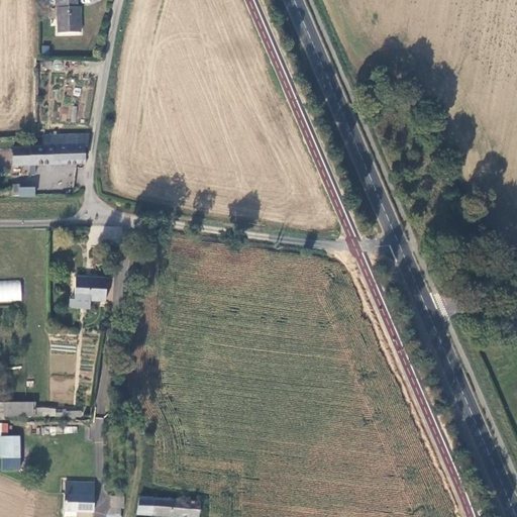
[(77,0),(57,0),(59,33),(81,32),(80,7),(78,7),(77,0)]
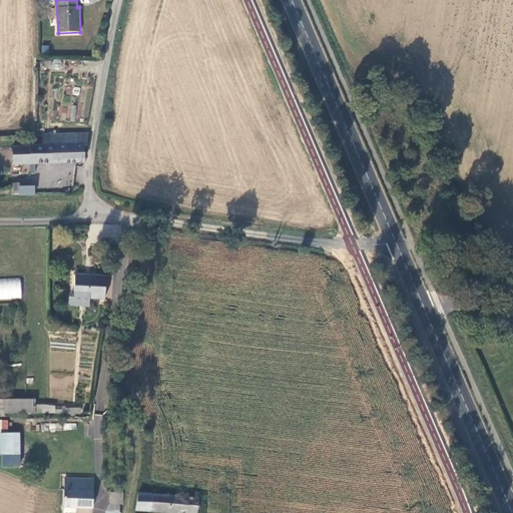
[(13,147),(14,164),(74,162),(84,161),(84,146),(88,145),(88,132),(53,134),(53,145),(41,146),(13,147)]
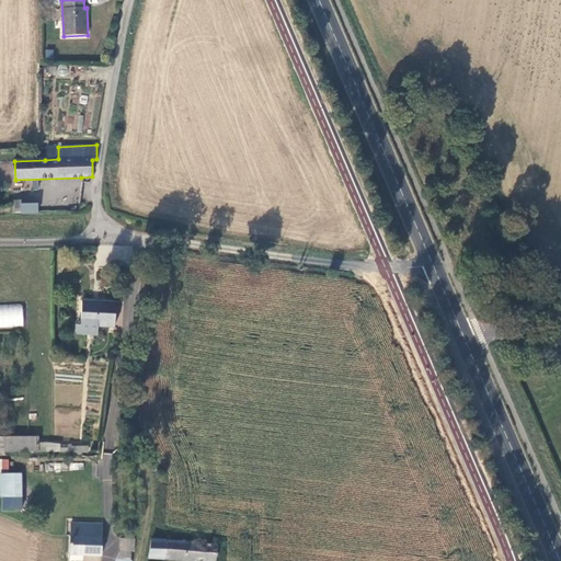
[(58,159),(58,147),(44,147),(45,160),(58,159)]
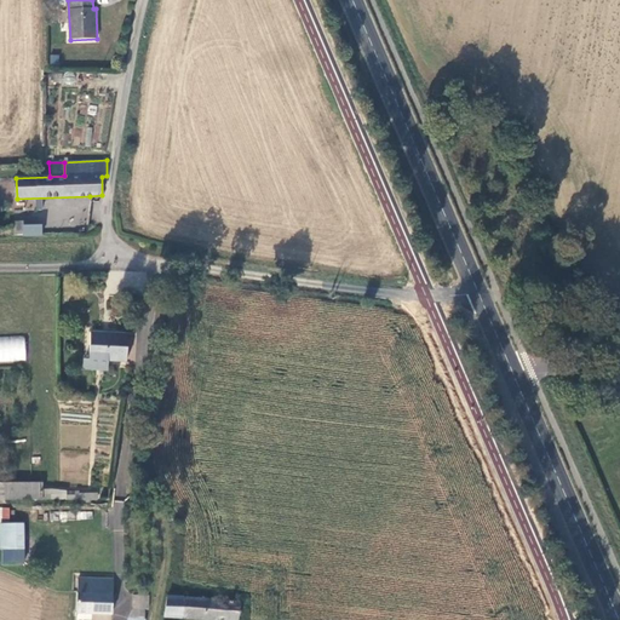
[(0,178),(0,213),(18,213),(17,199),(16,178),(0,178)]
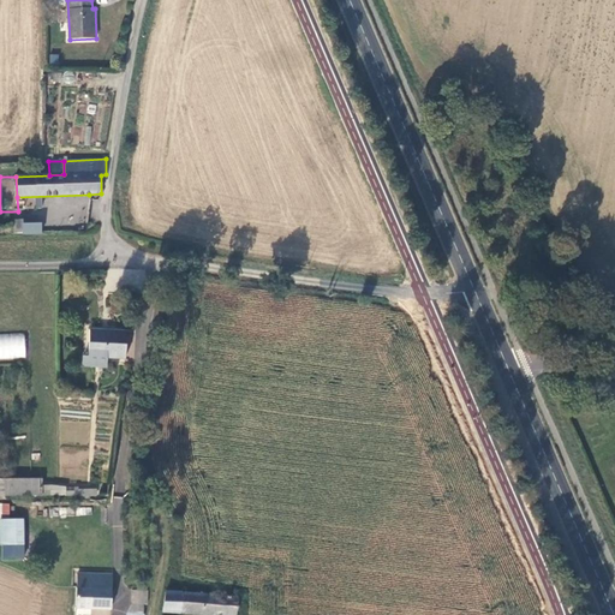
[(15,220),(16,234),(39,233),(42,233),(41,224),(24,224),(24,219),(15,220)]
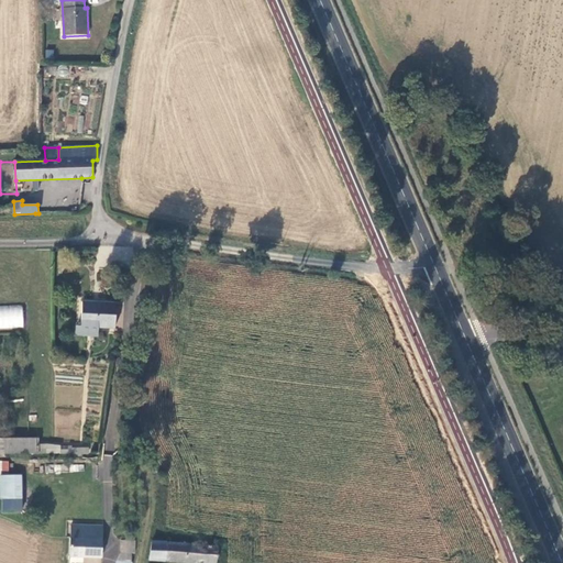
[(523,261),(514,262),(515,269),(525,269),(523,261)]
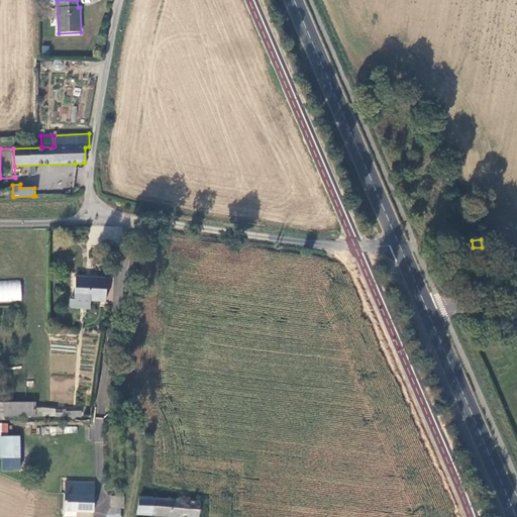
[(107,279),(76,277),(75,300),(71,300),(70,308),(90,309),(90,301),(106,302),(107,279)]
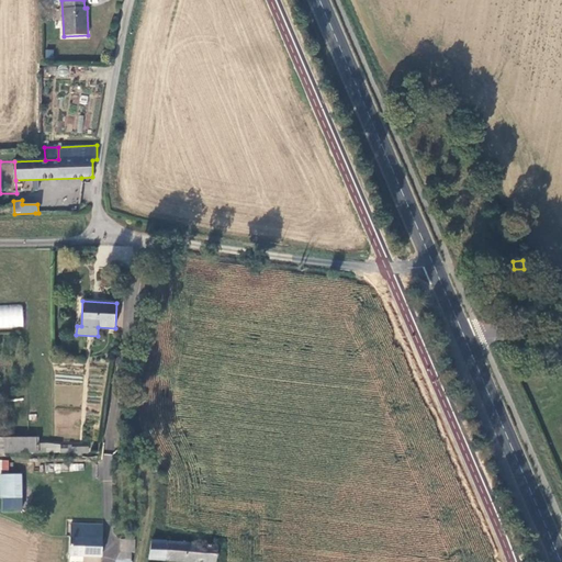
[(0,304),(0,327),(23,328),(23,305),(0,304)]
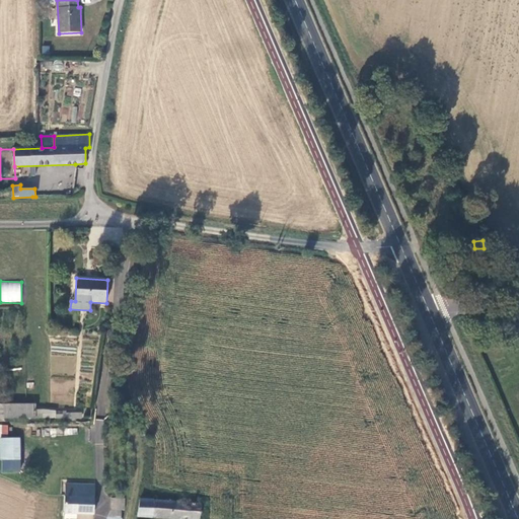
[(44,410),(35,410),(36,418),(44,418),(44,410)]
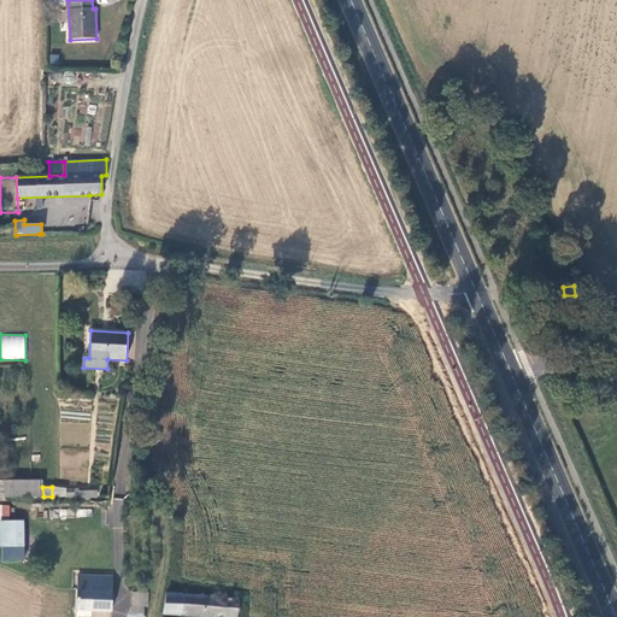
[(1,546),(25,546),(25,521),(10,521),(10,505),(0,504),(0,521),(1,522),(1,546)]
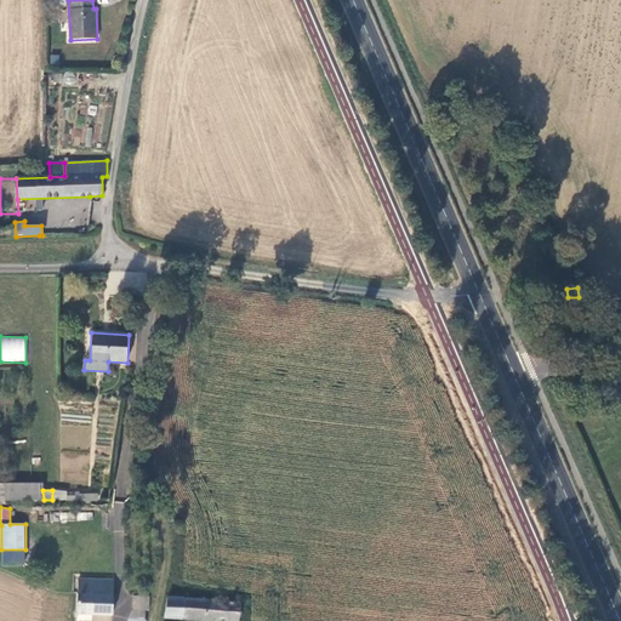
[(78,579),(77,592),(110,594),(110,580),(79,579),(78,579)]
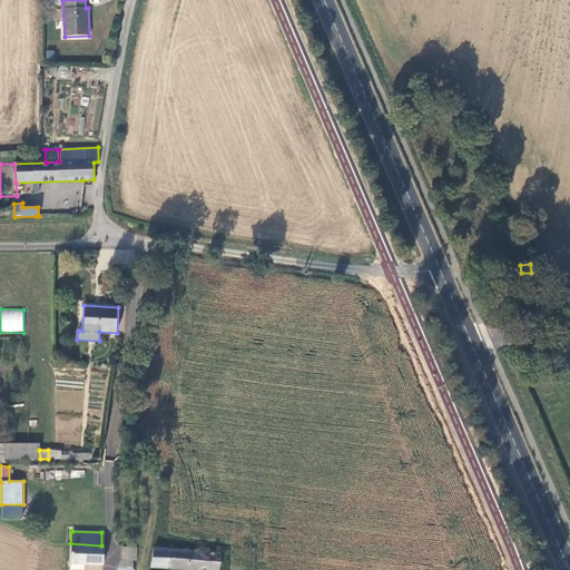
[(101,546),(70,543),(71,563),(104,564),(104,546),(101,546)]
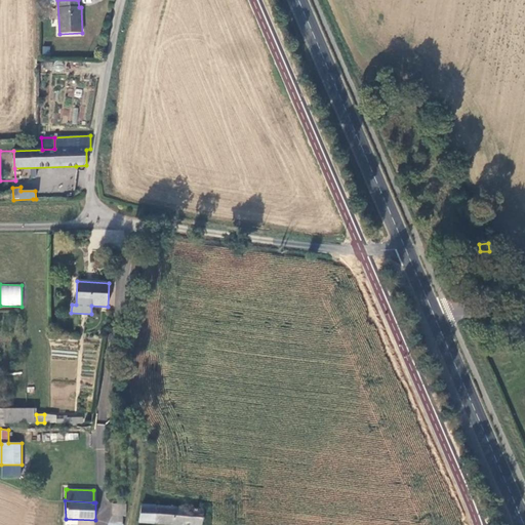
[(114,516),(124,516),(126,516),(126,505),(113,503),(114,516)]
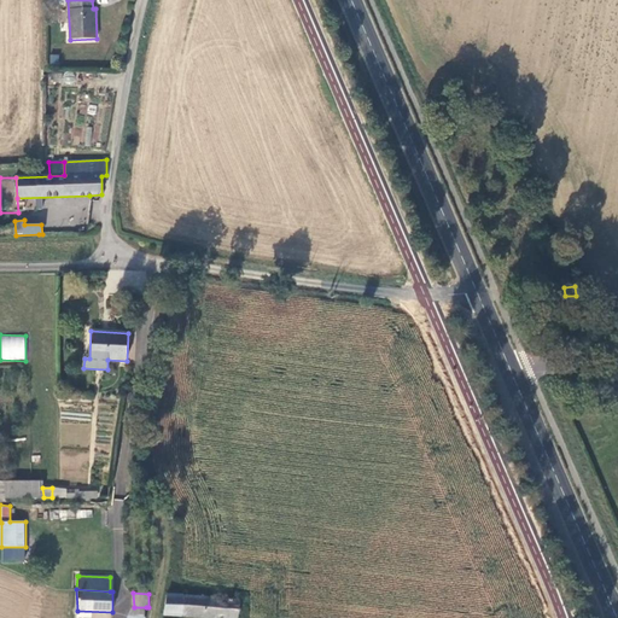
[(237,617),(238,601),(165,595),(164,614),(213,617),(237,617)]
